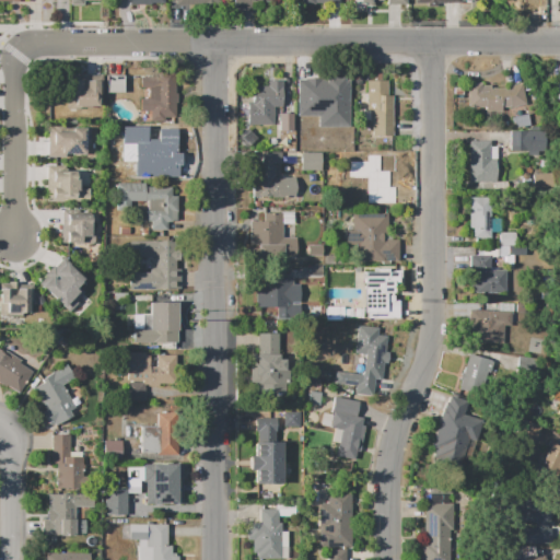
[(232,0),(233,9),(249,9),(249,2),(276,1),(275,0),(232,0)]
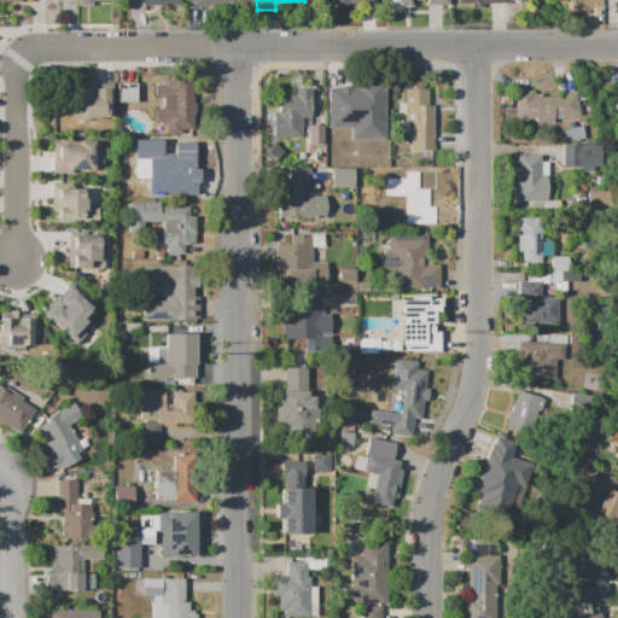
[(134,82),(135,103),(116,103),(116,83),(134,82)]
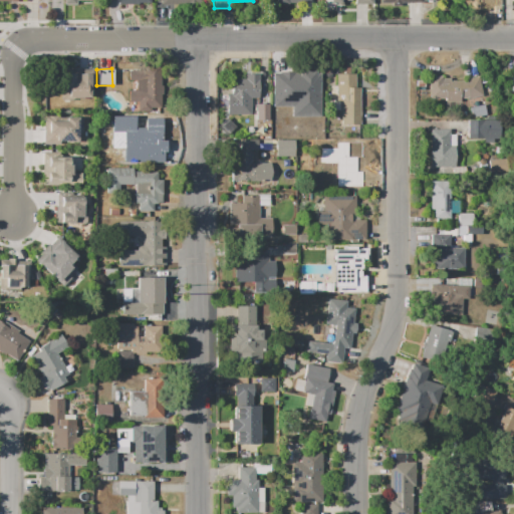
[(160,69),(160,109),(136,110),(136,100),(129,100),(129,91),(136,91),(135,83),(125,83),(125,70),(160,69)]
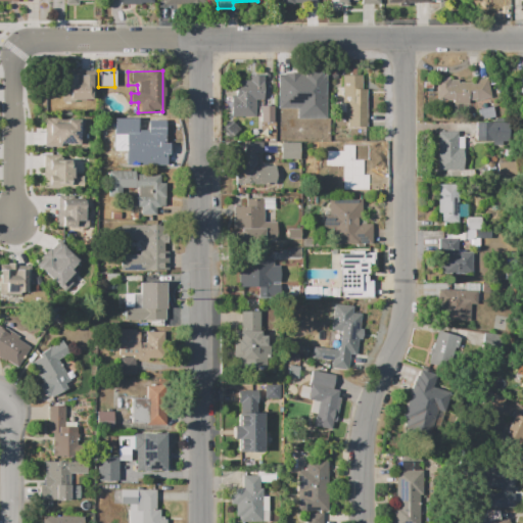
[(94,75),(94,100),(61,101),(60,76),(74,76),(74,82),(78,82),(78,76),(94,75)]
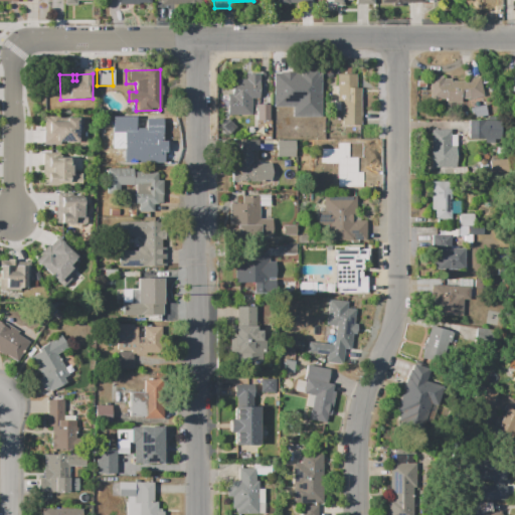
[(283,73),(313,73),(312,99),(282,98),(283,73)]
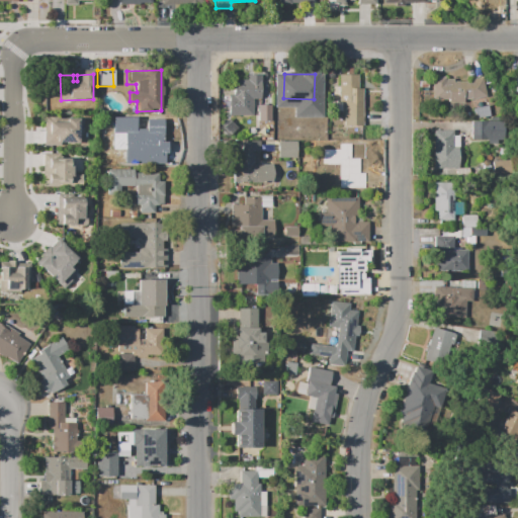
[(233,80),(247,80),(247,75),(261,75),(260,98),(252,98),(252,116),(228,115),(228,95),(232,95),(233,80)]
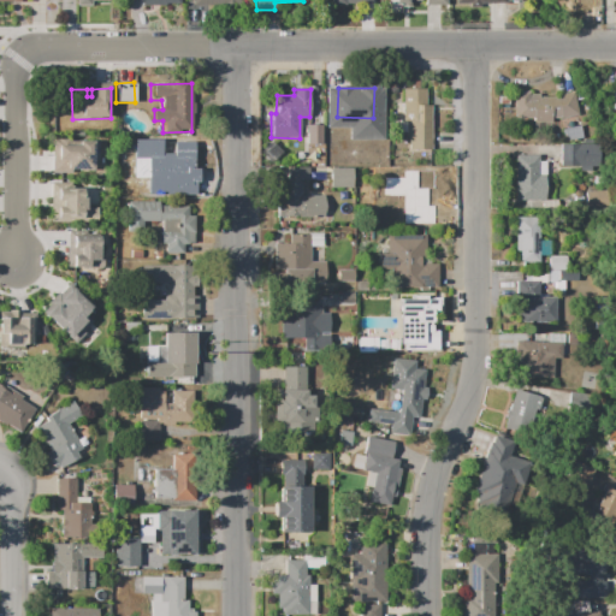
[(409,120),(402,119),(402,89),(425,89),(425,107),(431,107),(430,153),(409,152),(409,120)]
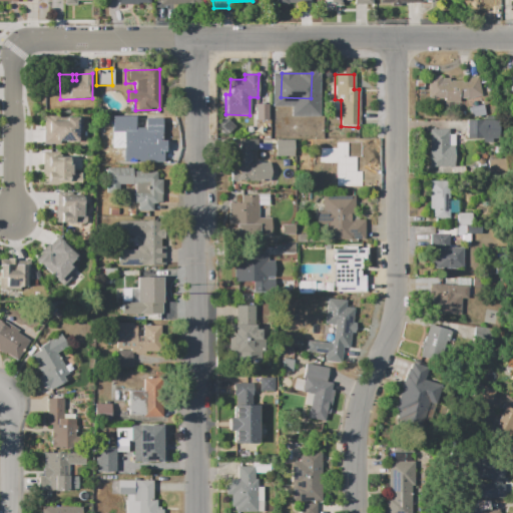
[(482,96),(463,99),(463,105),(444,104),(444,99),(429,98),(429,76),(442,76),(442,79),(449,79),(450,82),(464,82),(464,78),(478,76),(482,96)]
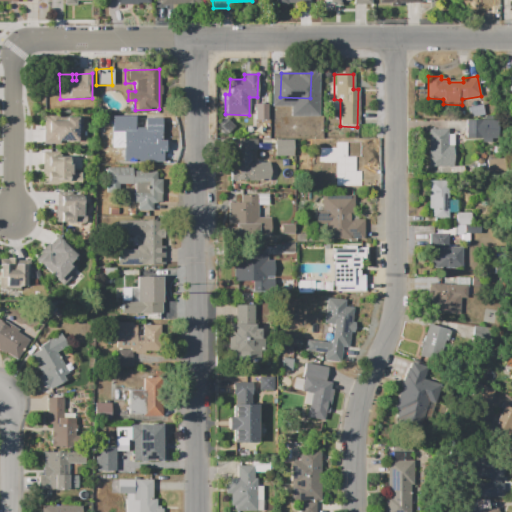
[(254,104),(267,104),(267,122),(254,122),(254,104)]
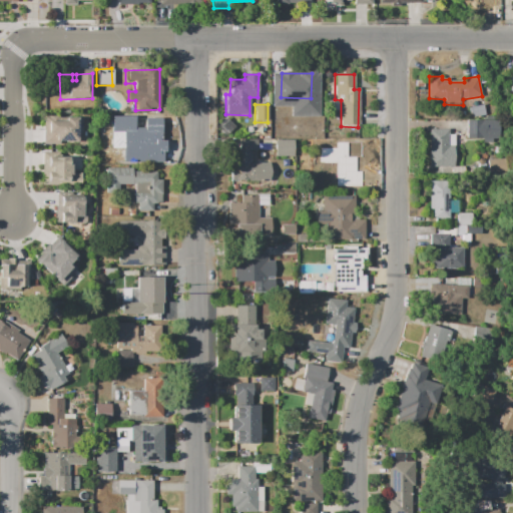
[(88,145),(43,143),(44,123),(47,124),(47,121),(64,121),(64,116),(89,117),(88,145)]
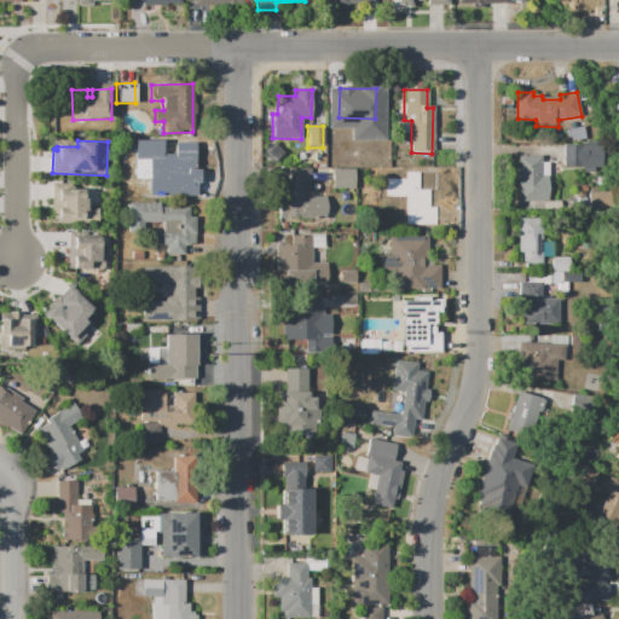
[(192,143),(192,183),(175,183),(175,197),(142,197),(142,177),(151,177),(150,165),(166,163),(166,171),(168,171),(167,143),(192,143)]
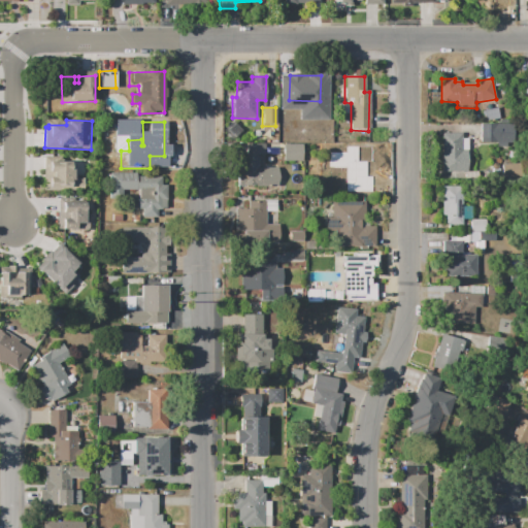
[(481,124),(514,124),(513,147),(481,146),(481,124)]
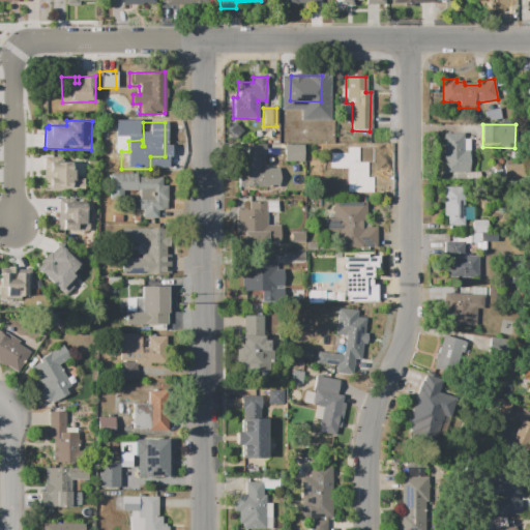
[(445,173),(445,133),(464,134),(464,173),(445,173)]
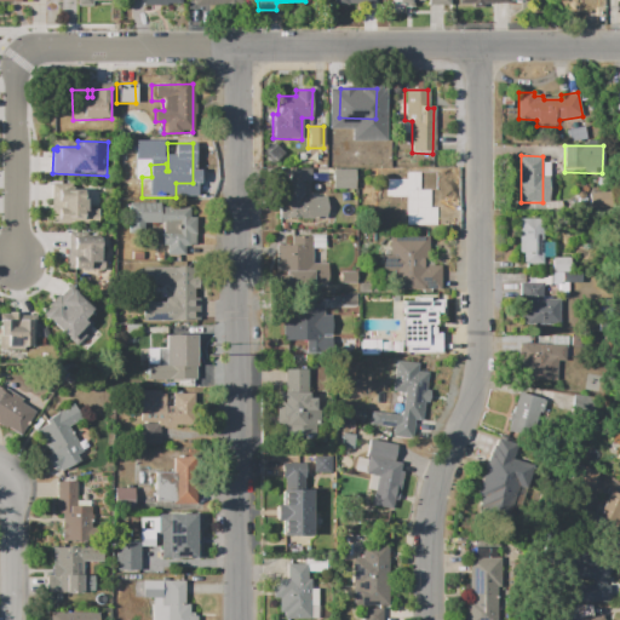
[(354,168),(333,168),(332,187),(354,188),(354,168)]
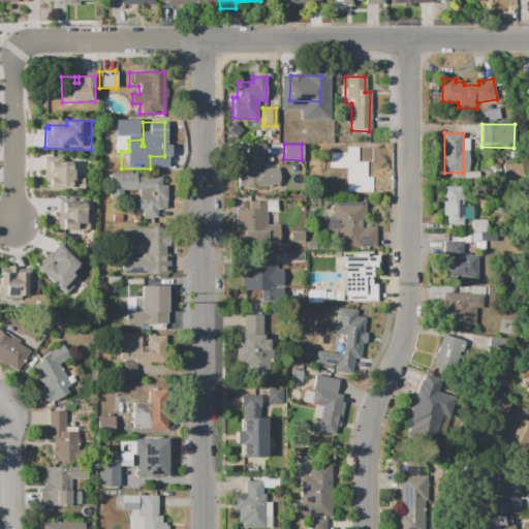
[(240,154),(260,154),(260,167),(278,167),(278,188),(240,188),(240,154)]
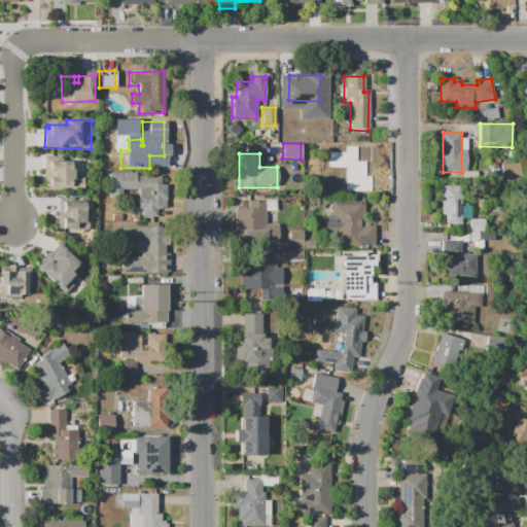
[(83,190),(43,189),(43,155),(62,156),(62,162),(71,162),(71,169),(76,169),(76,178),(83,178),(83,190)]
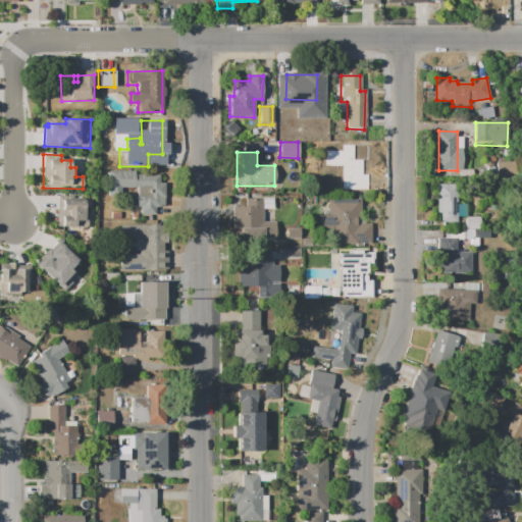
[(342,154),(365,154),(364,194),(341,193),(342,154)]
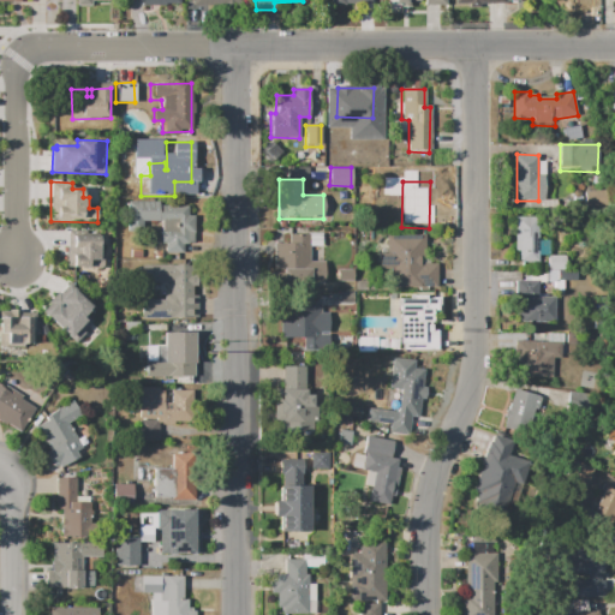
[(604,190),(584,190),(584,206),(604,204),(604,190)]
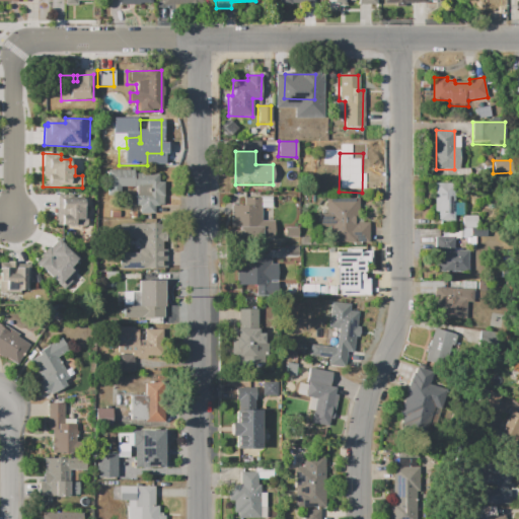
[(107,169),(135,169),(135,173),(159,173),(159,181),(163,181),(163,205),(154,205),(155,213),(141,213),(141,205),(137,206),(136,187),(121,188),(122,195),(107,195),(107,169)]
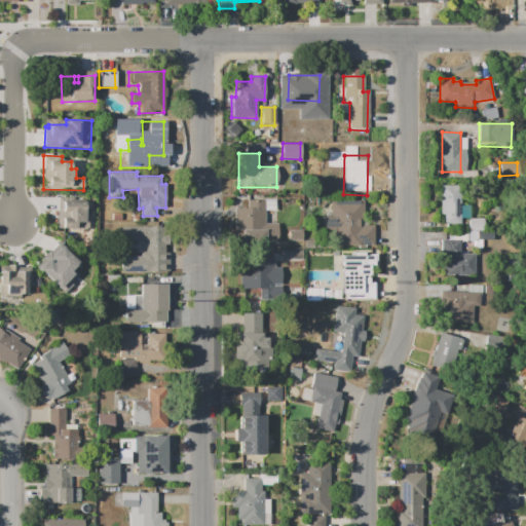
[(460,185),(459,225),(440,225),(440,185),(460,185)]
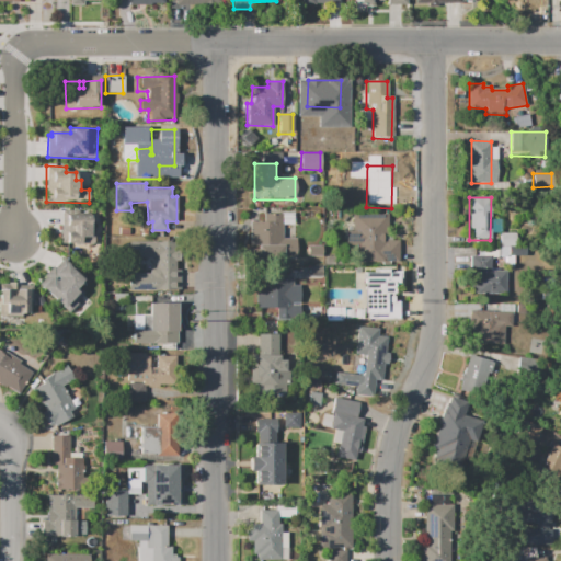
[(60,210),(93,212),(93,244),(59,243),(60,210)]
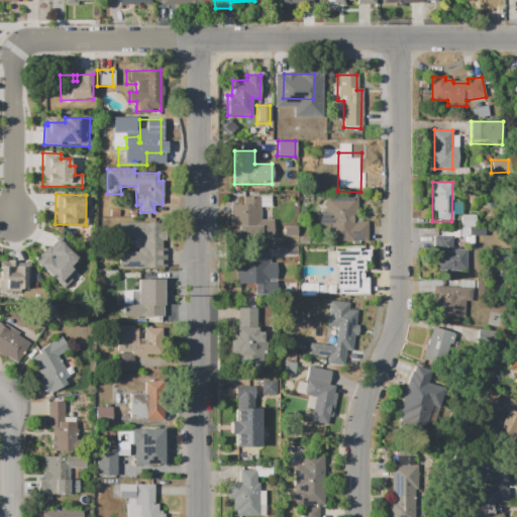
[(262,196),(261,219),(273,219),(273,238),(238,238),(238,226),(231,226),(231,205),(240,205),(240,196),(262,196)]
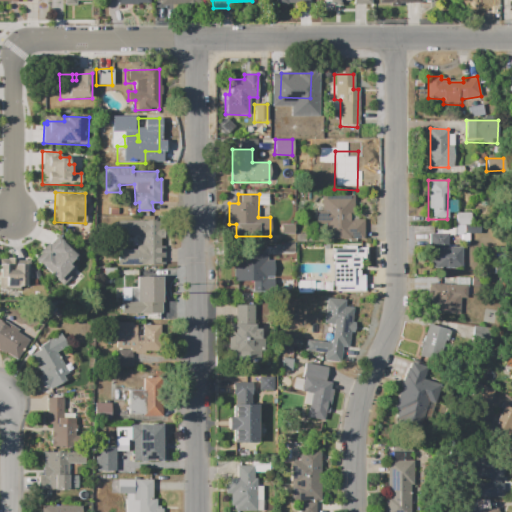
[(323,194),(353,195),(352,220),(362,221),(362,240),(322,240),(322,224),(313,224),(314,215),(322,215),(323,194)]
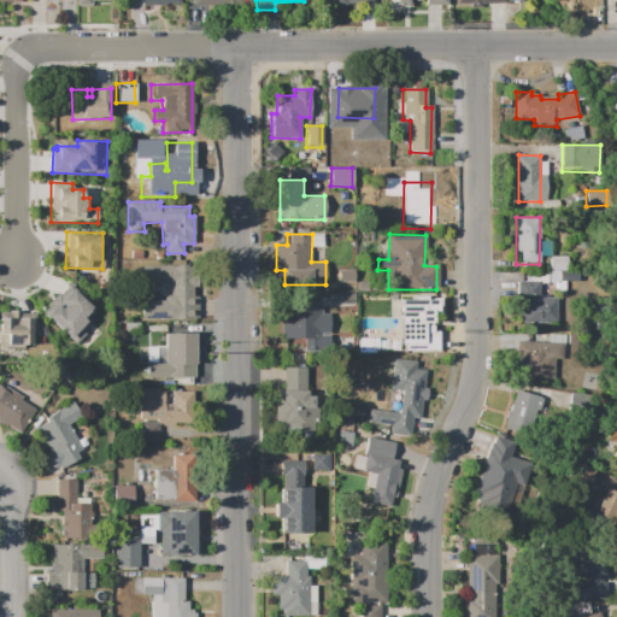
[(565,269),(565,256),(550,256),(551,269),(565,269)]
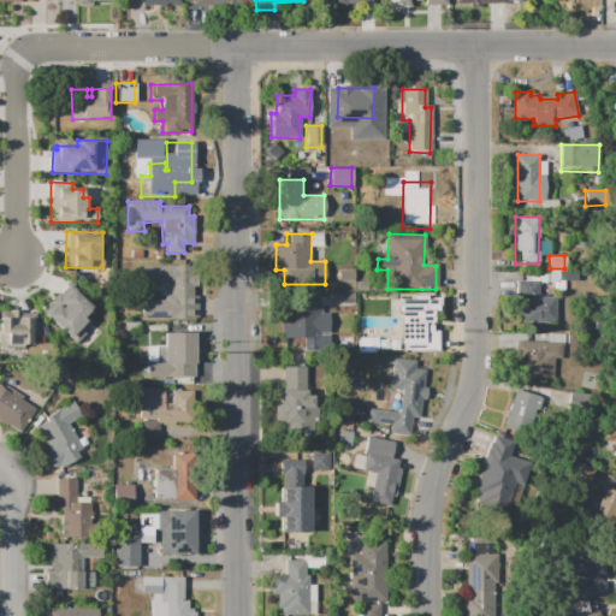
[(142,265),(190,265),(190,274),(201,274),(201,286),(193,286),(193,295),(199,295),(197,320),(141,320),(141,301),(163,301),(163,294),(171,294),(171,283),(141,282),(142,265)]
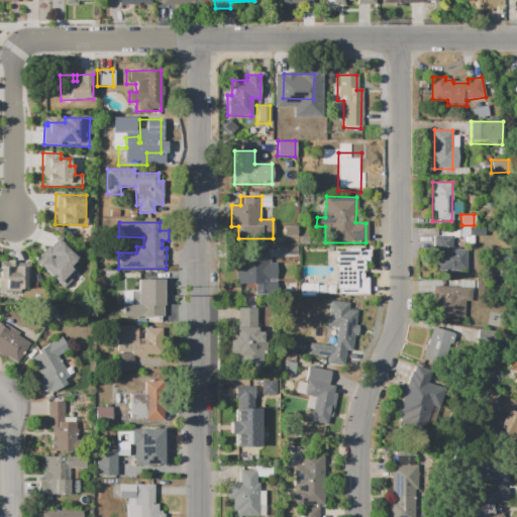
[(466,272),(433,272),(433,234),(451,234),(451,249),(466,249),(466,272)]
